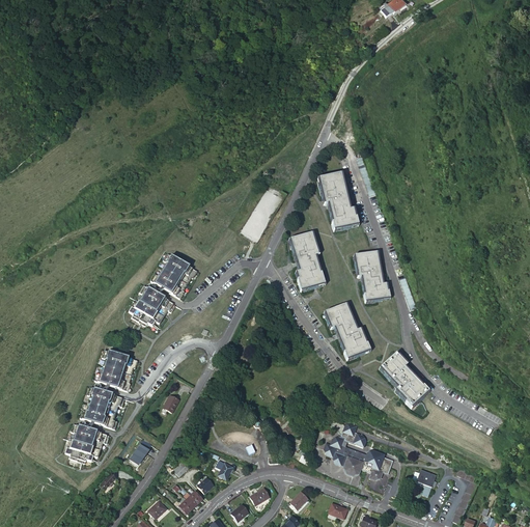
[(395,9),(406,2),(403,0),(390,0),(388,2),(387,1),(385,2),(386,3),(382,7),(387,15),(394,8),(395,9)]
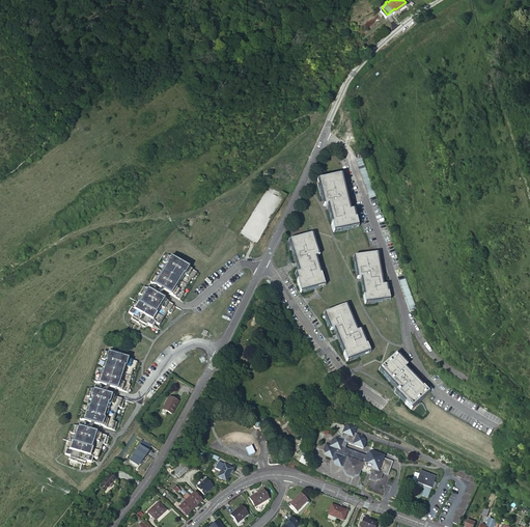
[(355,215),(353,206),(350,207),(341,171),(319,178),(326,203),(330,202),(334,222),(333,222),(334,229),(359,224),(357,215),(355,215)]
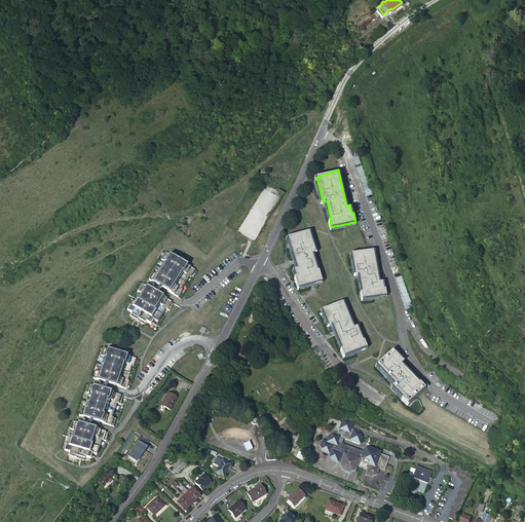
[(295,274),(298,286),(322,278),(319,267),(317,267),(312,251),(315,250),(309,228),(288,234),(298,266),(294,267),(296,273),(295,274)]
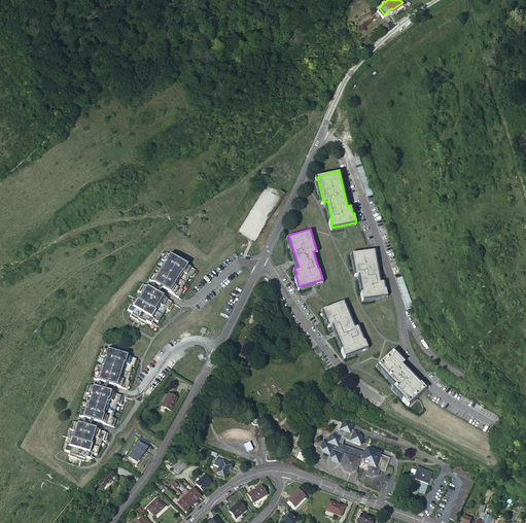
[(375,248),(353,251),(356,272),(360,272),(363,289),(361,290),(362,297),(388,292),(387,286),(385,286),(384,279),(380,280),(375,248)]
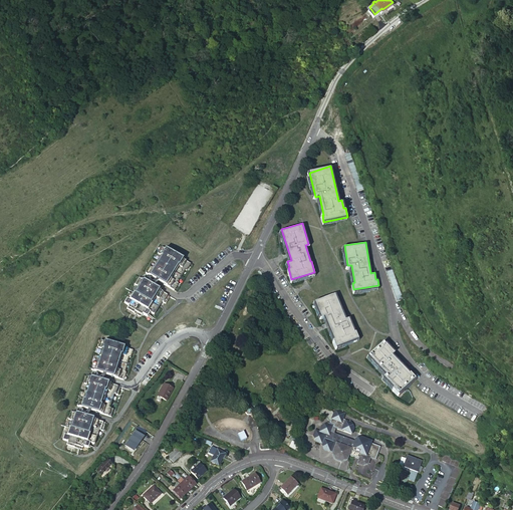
[(192,260),(164,243),(160,249),(164,252),(156,265),(152,263),(148,269),(175,286),(180,279),(179,279),(183,273),(184,273),(192,260)]
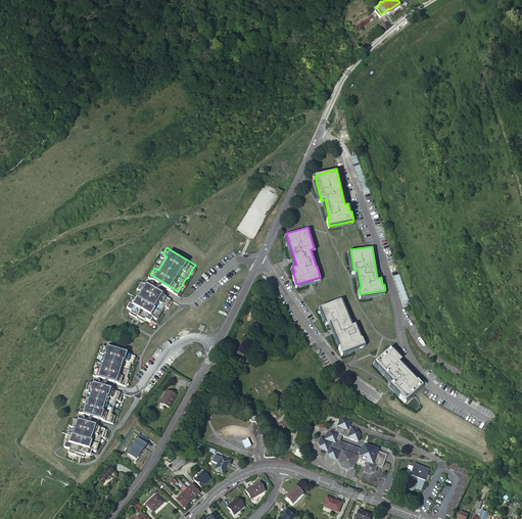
[(164,301),(167,303),(172,296),(140,277),(136,284),(140,287),(136,293),(135,292),(131,298),(130,298),(127,302),(132,305),(130,309),(143,318),(145,314),(150,318),(153,313),(157,316),(161,309),(160,309),(164,301)]
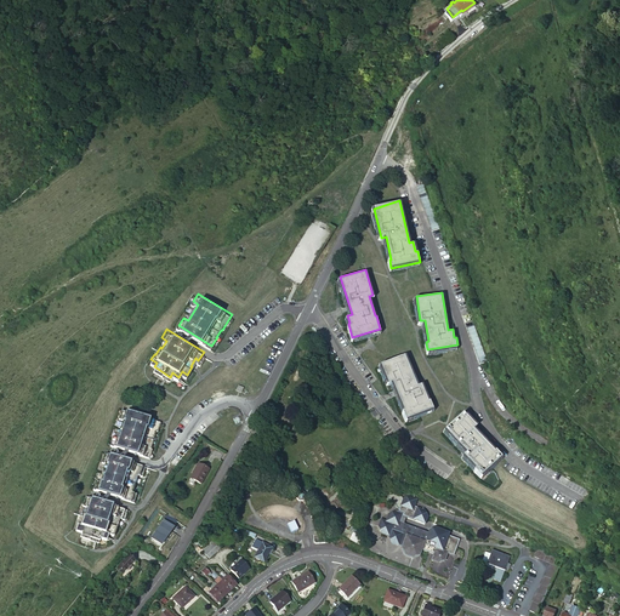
[(403,409),(407,417),(433,406),(430,398),(428,398),(421,382),(417,383),(405,353),(381,363),(388,381),(392,380),(404,409),(403,409)]
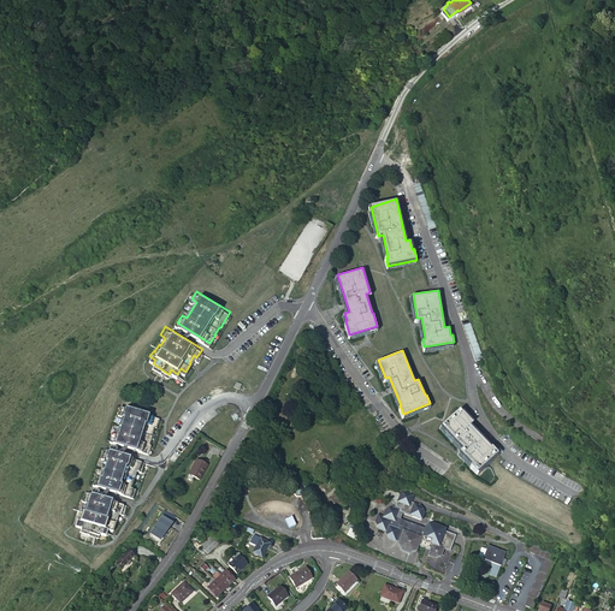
[(132,445),(147,450),(149,440),(148,439),(153,422),(155,422),(159,414),(120,401),(117,410),(122,411),(116,428),(112,427),(108,437),(120,440),(129,444),(132,445)]
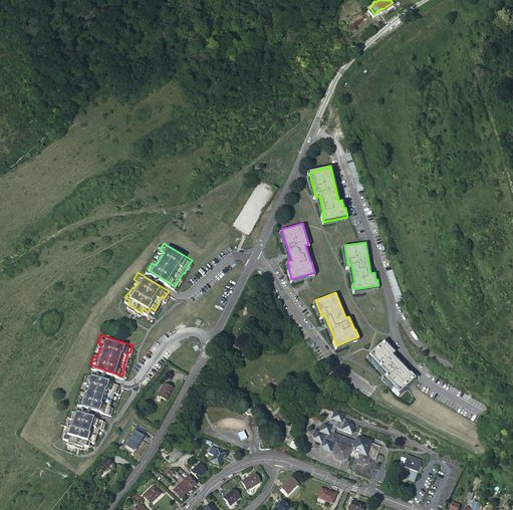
[(383,339),(368,353),(387,372),(383,375),(394,386),(393,387),(399,394),(417,376),(411,369),(410,370),(392,352),(394,349),(383,339)]
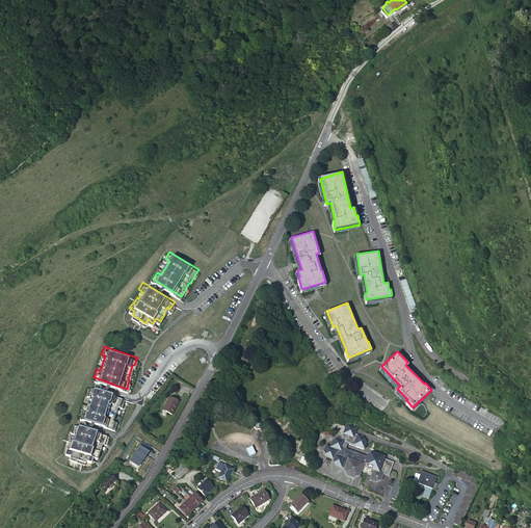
[(106,390),(111,384),(104,380),(99,388),(106,390)]
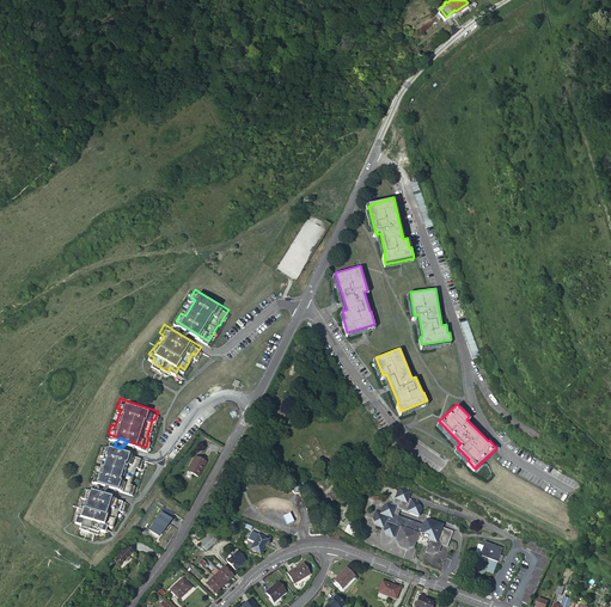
[(144,455),(129,451),(122,448),(114,446),(102,441),(98,451),(102,452),(96,468),(93,467),(90,477),(103,482),(111,484),(132,491),(135,482),(129,479),(135,463),(140,464),(144,455)]
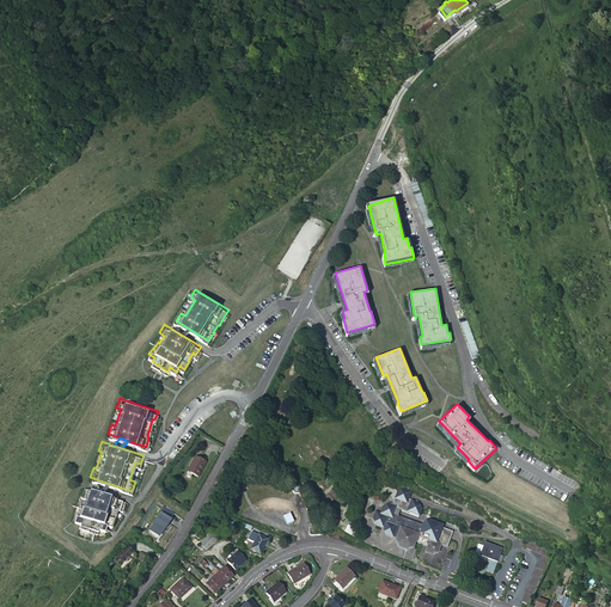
[(195,452),(187,466),(197,472),(206,458),(195,452)]
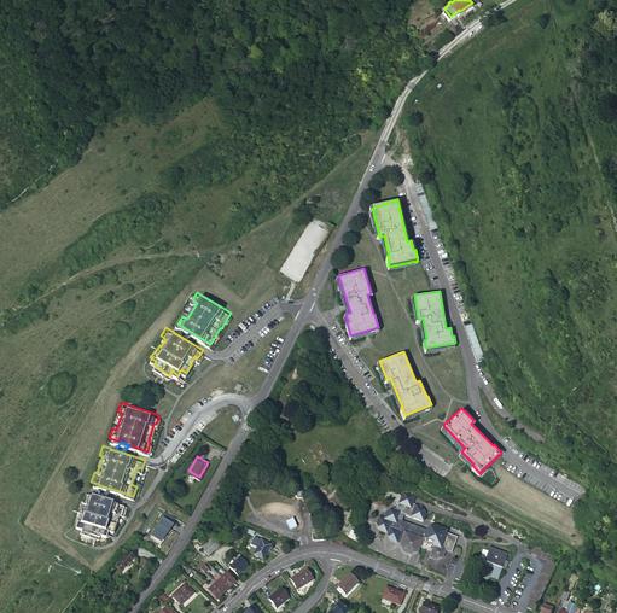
[(304,483),(300,483),(296,485),(296,490),(298,492),(303,494),(307,490),(307,486),(304,483)]
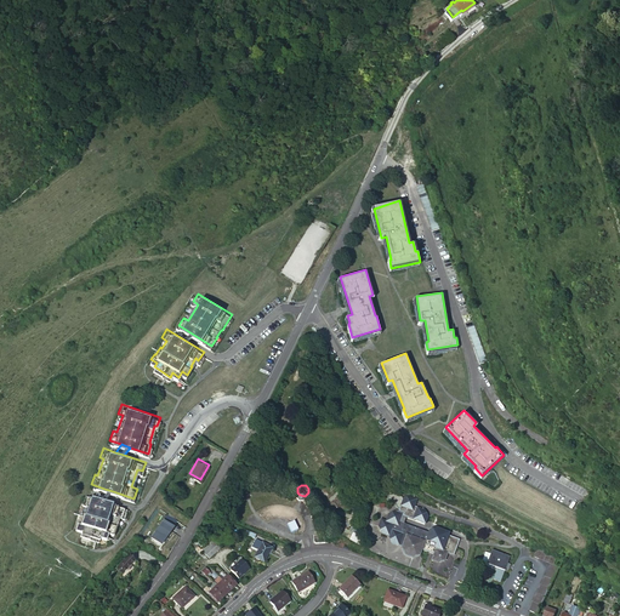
[(402,542),(405,551),(414,553),(421,549),(424,545),(434,549),(431,557),(439,559),(447,555),(449,549),(455,552),(461,535),(450,530),(451,528),(438,523),(431,526),(430,528),(405,518),(408,512),(426,519),(428,512),(426,505),(415,501),(419,494),(410,491),(404,494),(403,491),(391,486),(387,494),(394,496),(398,503),(397,506),(390,509),(387,515),(382,514),(379,522),(382,529),(390,531),(392,539),(402,542)]
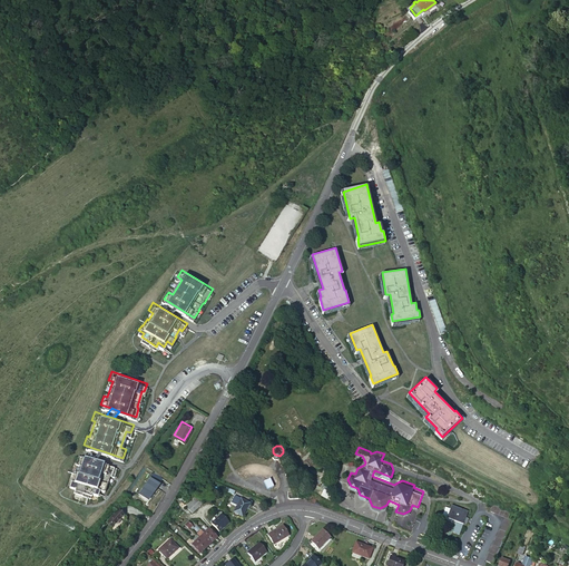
[(98,458),(104,451),(96,449),(90,456),(98,458)]
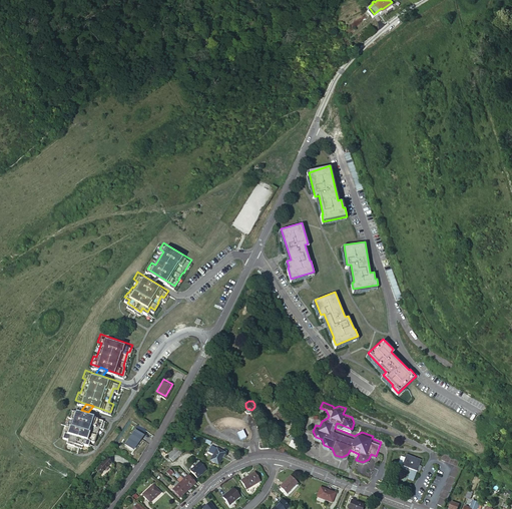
[(104,417),(88,412),(81,410),(69,407),(67,414),(70,415),(67,423),(65,422),(61,434),(66,435),(65,439),(73,441),(73,442),(80,445),(81,440),(87,442),(89,438),(93,439),(96,432),(94,431),(97,424),(102,425),(104,417)]
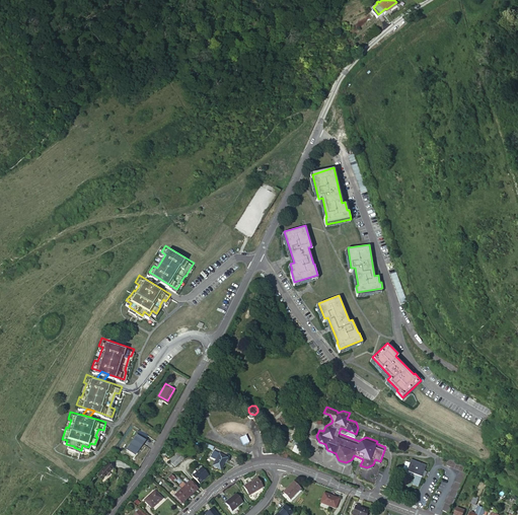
[(144,430),(141,427),(139,426),(135,431),(136,431),(142,436),(144,433),(148,437),(150,435),(144,430)]
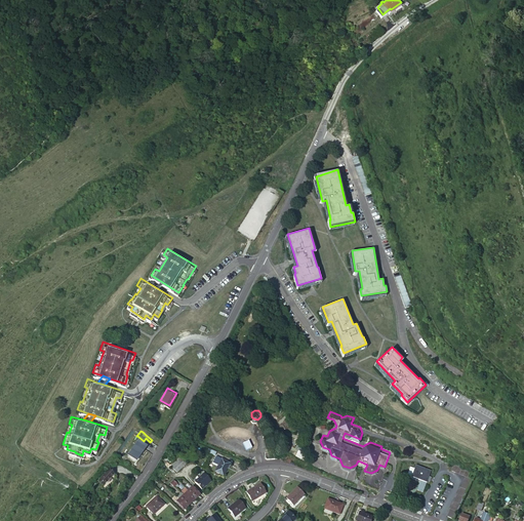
[(145,442),(144,441),(137,436),(126,450),(132,456),(145,442)]
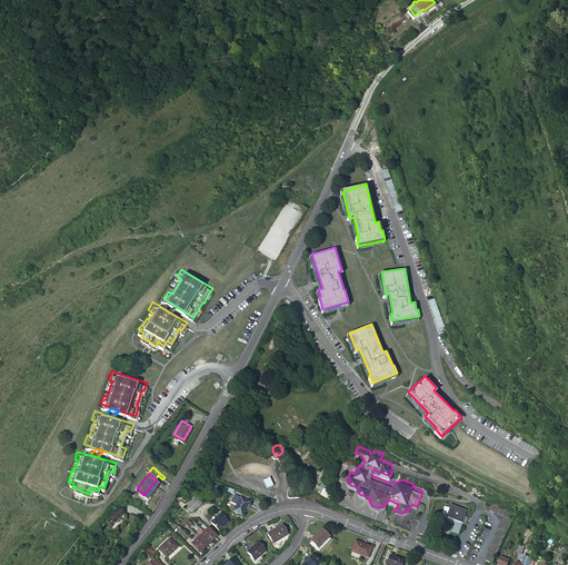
[(242,512),(250,498),(239,492),(236,498),(238,499),(235,507),(242,512)]
